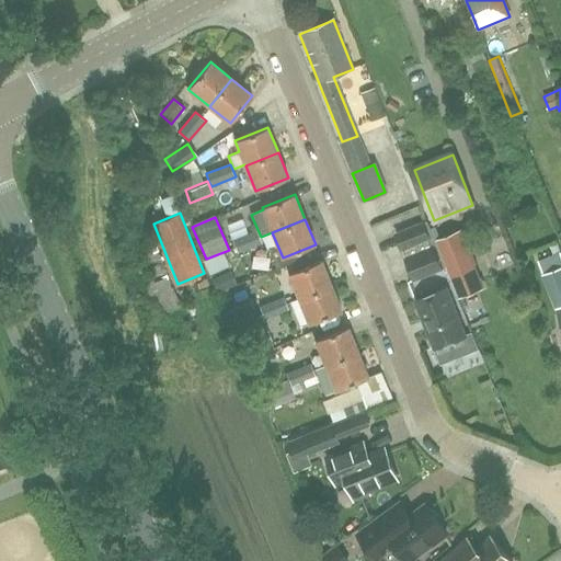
[(415,279),(447,267),(427,220),(397,233),(415,279)]
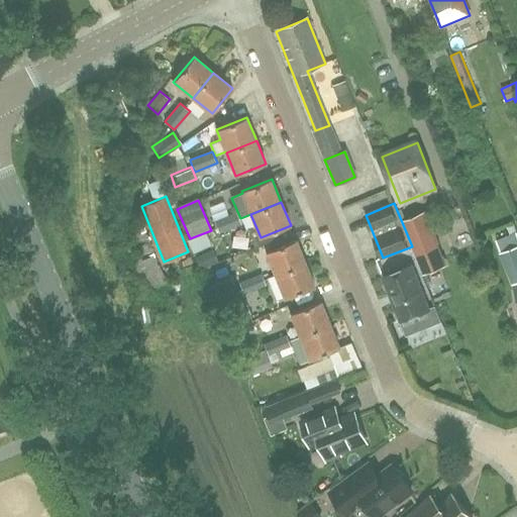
[(215,221),(219,233),(241,224),(237,213),(215,221)]
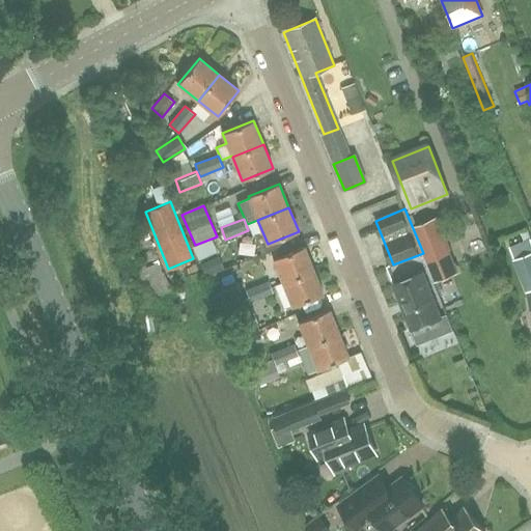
[(451,264),(452,264),(436,222),(414,230),(431,272),(436,282),(455,275),(451,264)]
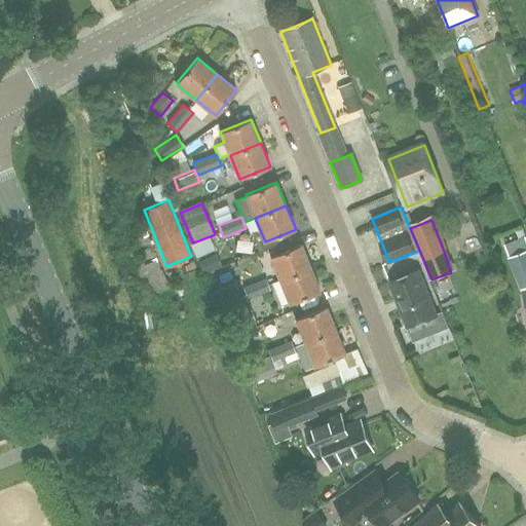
[(504,245),(510,257),(509,258),(521,290),(525,288),(525,236),(522,226),(515,228),(519,239),(504,245)]
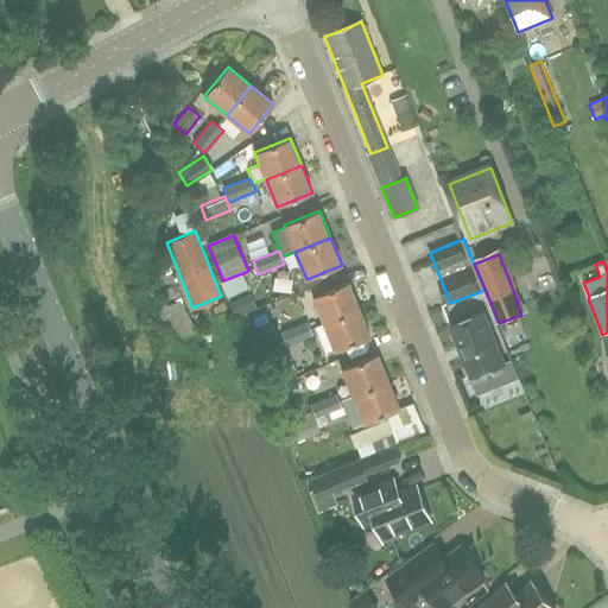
[(323,324),(360,310),(348,283),(312,297),(323,324)]
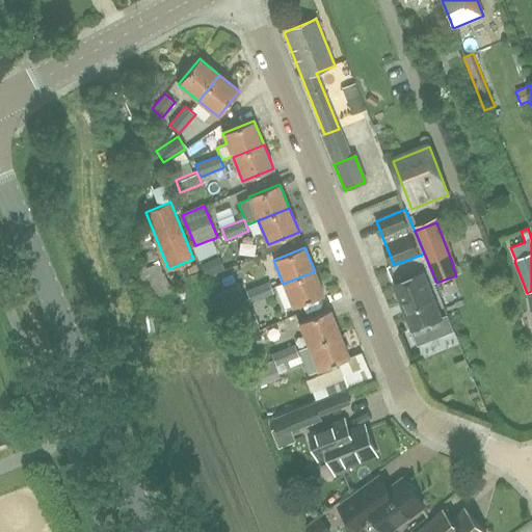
[(315,271),(283,284),(293,308),(324,295),(315,271)]
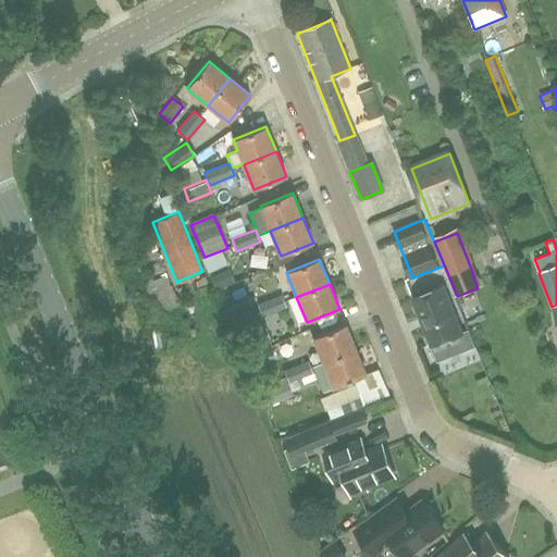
[(431,346),(463,333),(445,286),(412,299),(431,346)]
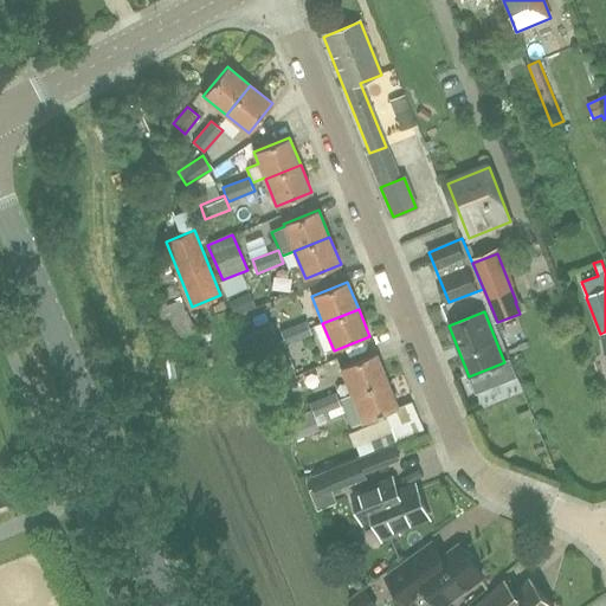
[(287,345),(313,335),(307,322),(281,333),(287,345)]
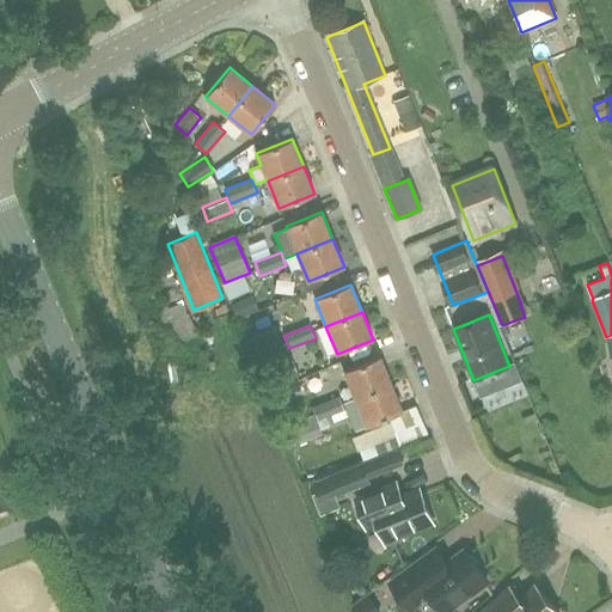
[(262,352),(256,354),(262,369),(268,367),(291,357),(285,342),(262,352)]
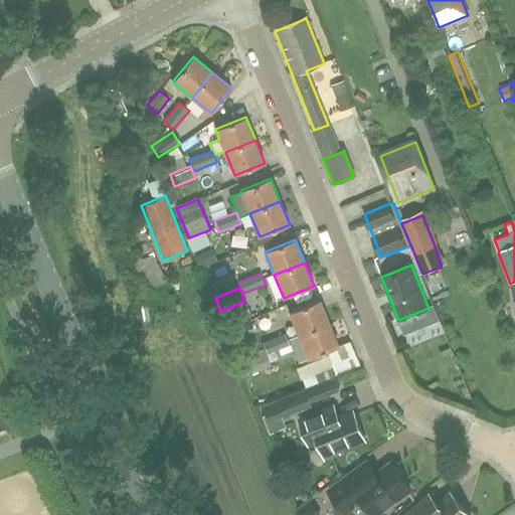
[(299,335),(329,323),(320,300),(290,312),(299,334),(299,335)]
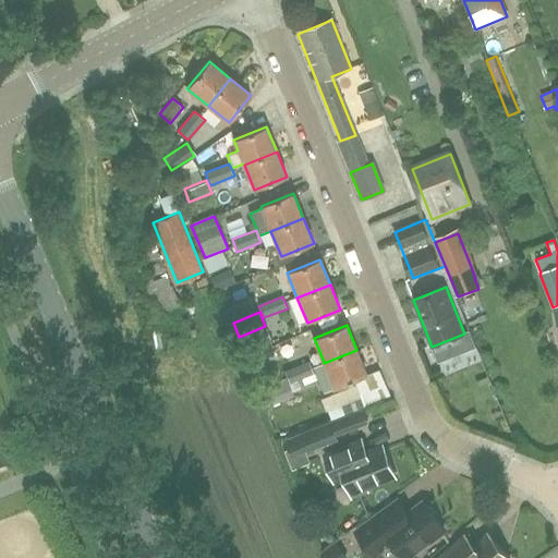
[(323,392),(335,388),(366,375),(356,350),(324,363),(324,362),(312,367),(323,392)]
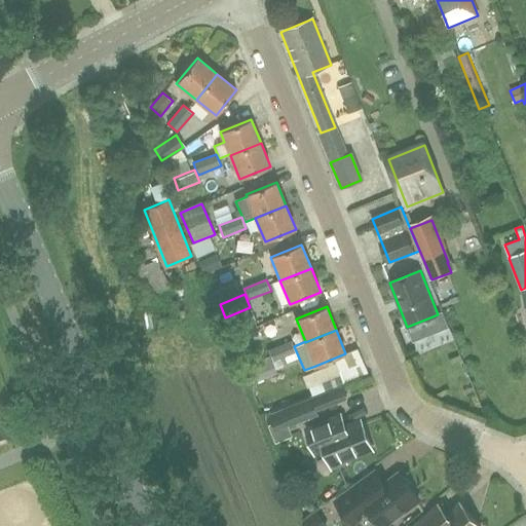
[(273,362),(296,352),(292,341),(269,350),(273,362)]
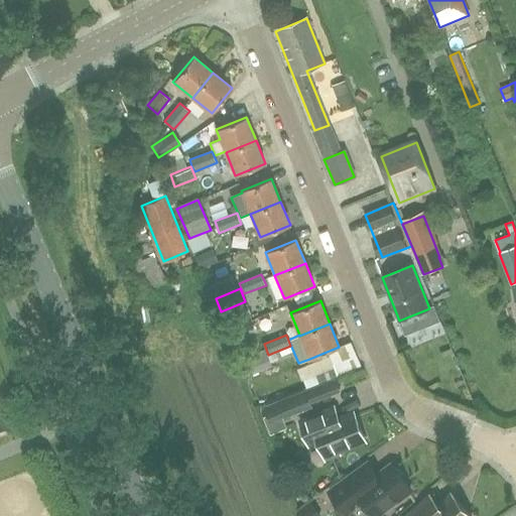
[(350,343),(327,352),(338,378),(361,369),(350,343)]
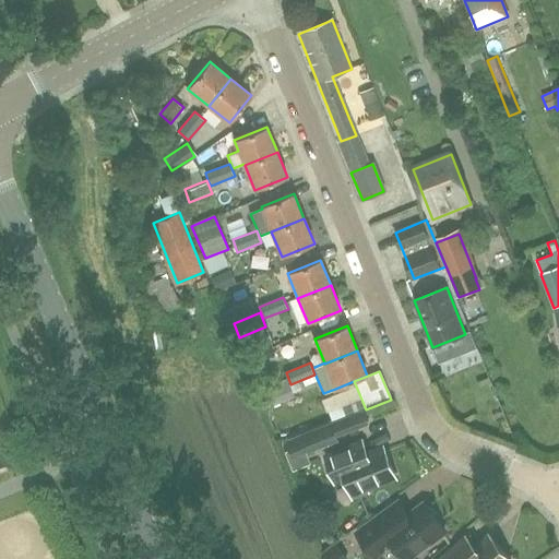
[(262,389),(270,406),(294,397),(286,379),(262,389)]
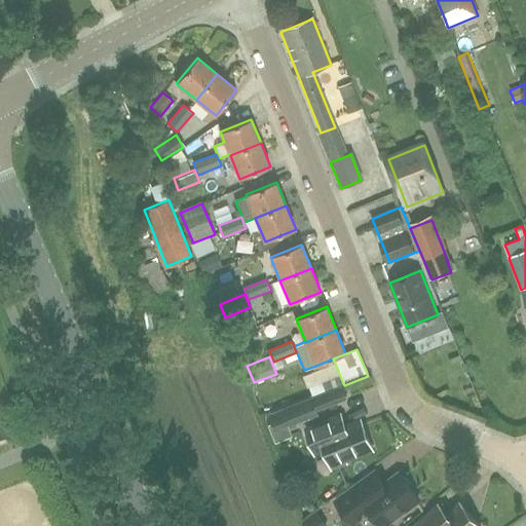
[(341,415),(306,429),(315,452),(325,448),(333,468),(346,463),(345,460),(373,449),(362,421),(346,427),(341,415)]
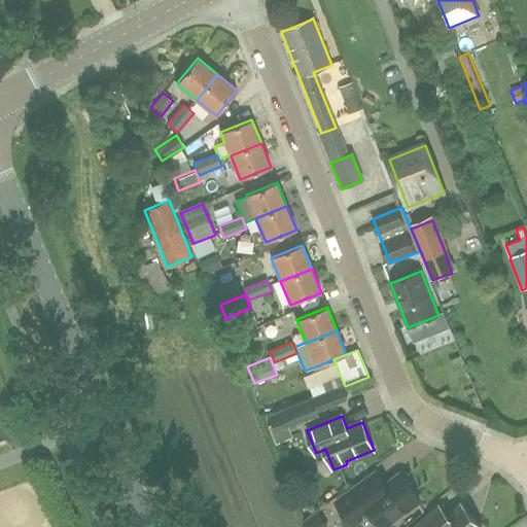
[(377,472),(338,501),(354,525),(356,523),(359,526),(390,526),(388,524),(420,500),(412,490),(413,485),(408,479),(403,478),(400,475),(385,485),(377,472)]
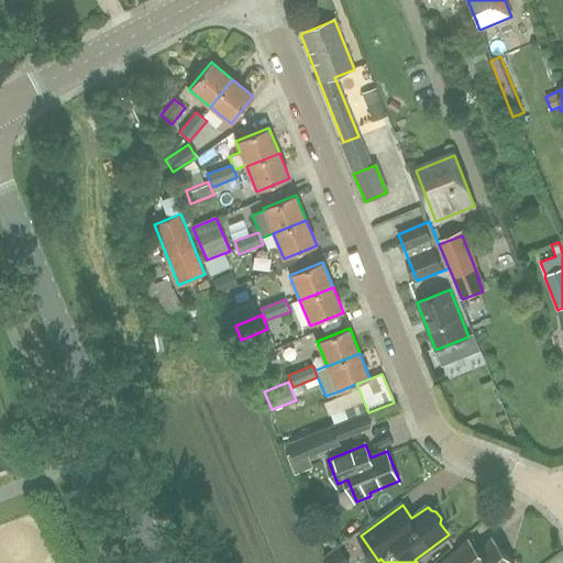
[(514,562),(494,540),(479,552),(470,541),(443,562),(514,562)]
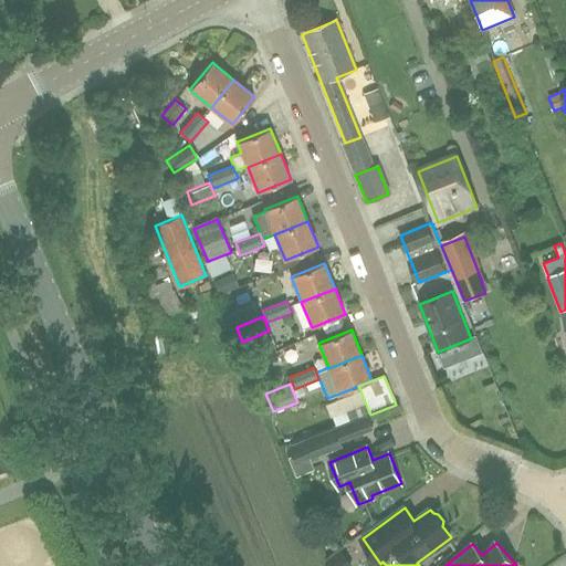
[(339,549),(328,558),(325,561),(328,565),(352,565),(353,565),(339,549)]
